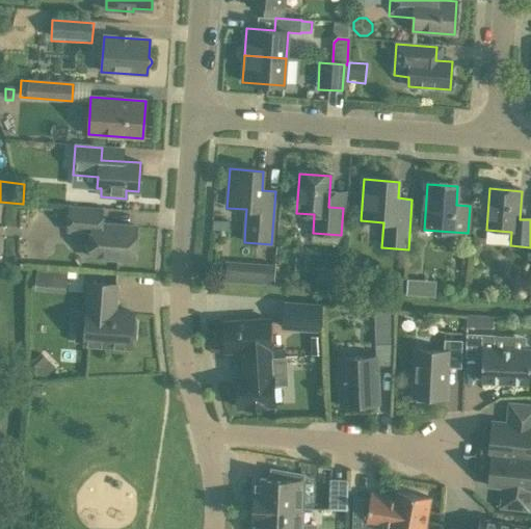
[(133,260),(136,227),(101,225),(102,210),(70,207),(68,231),(91,233),(89,257),(133,260)]
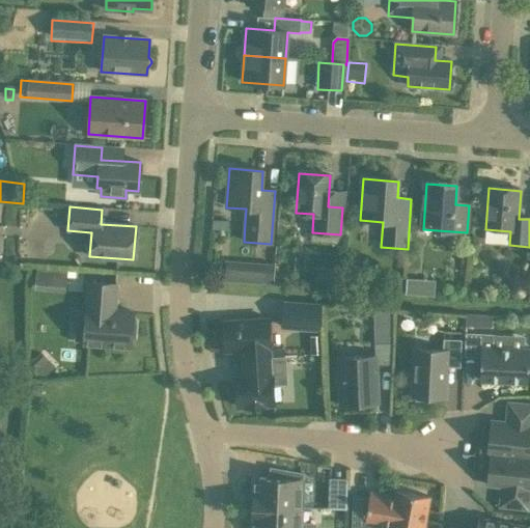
[(228,265),(227,281),(266,284),(267,268),(228,265)]
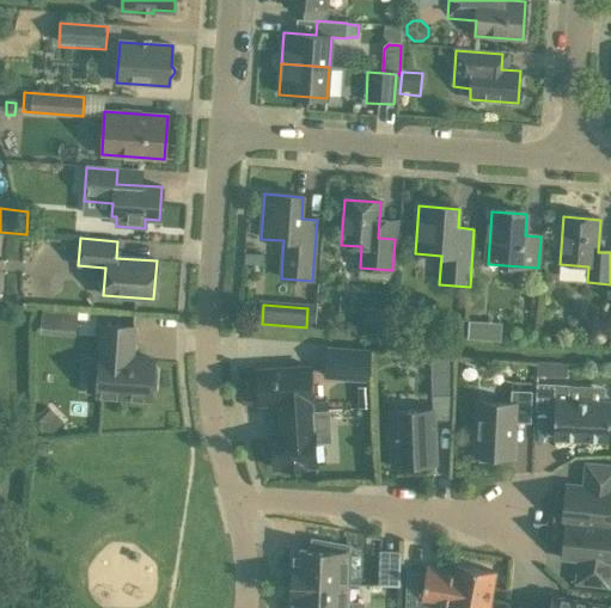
[(366,309),(365,330),(389,331),(390,311),(366,309)]
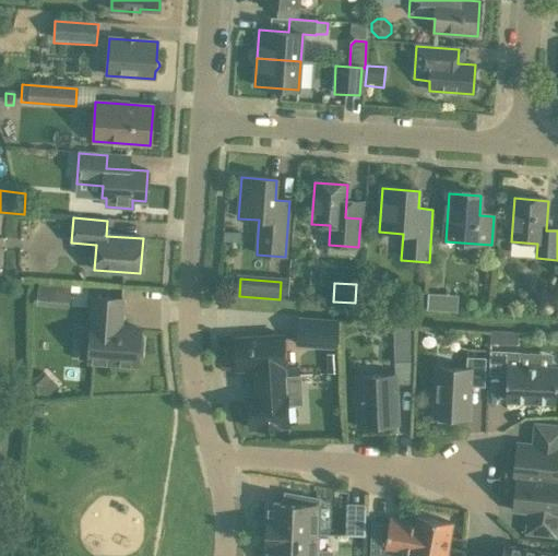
[(51,309),(54,286),(39,285),(37,308),(51,309)]
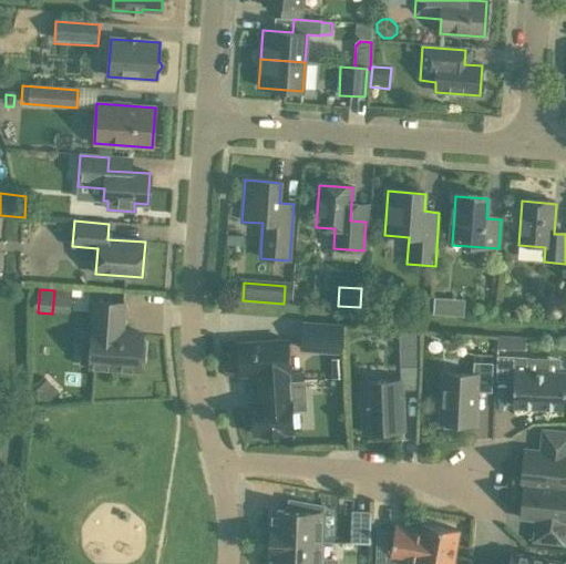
[(423,316),(432,316),(433,300),(424,299),(423,316)]
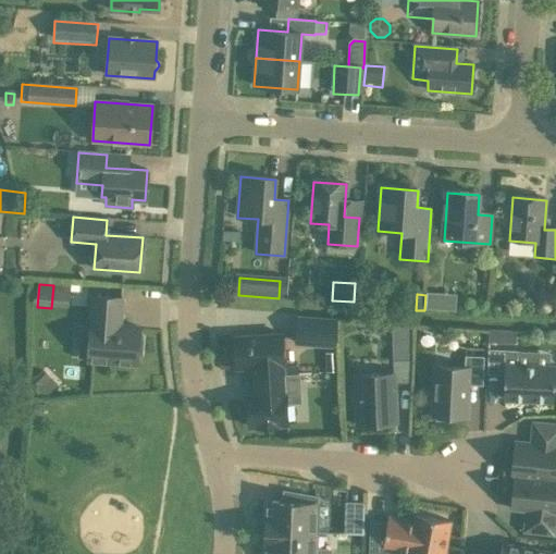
[(122,300),(94,298),(89,362),(137,367),(138,357),(143,357),(144,340),(139,339),(139,330),(116,328),(118,322),(121,322),(122,300)]
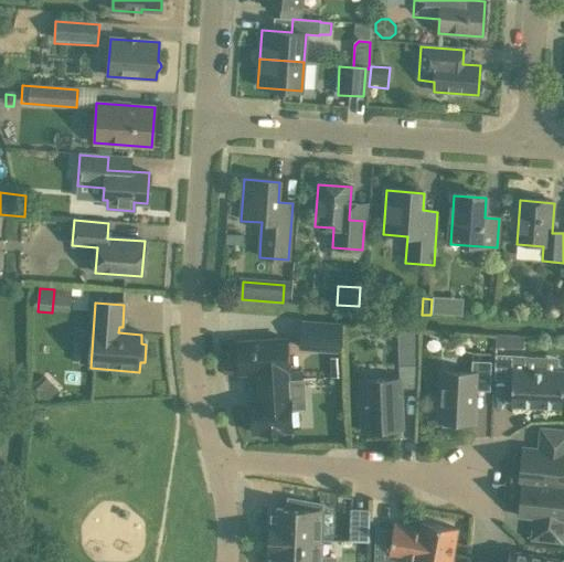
[(339,353),(341,327),(304,324),(301,350),(339,353)]
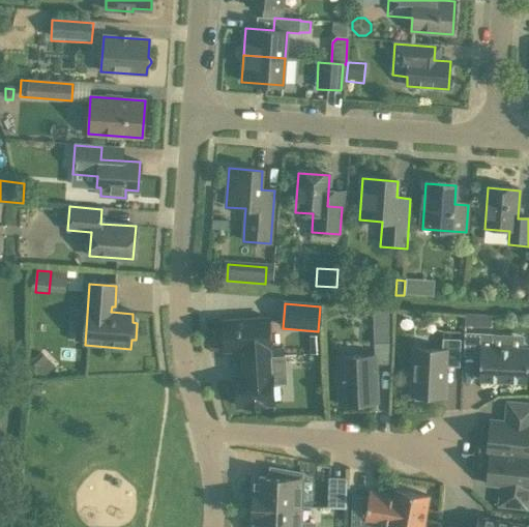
[(392,340),(392,315),(375,315),(376,340),(392,340)]
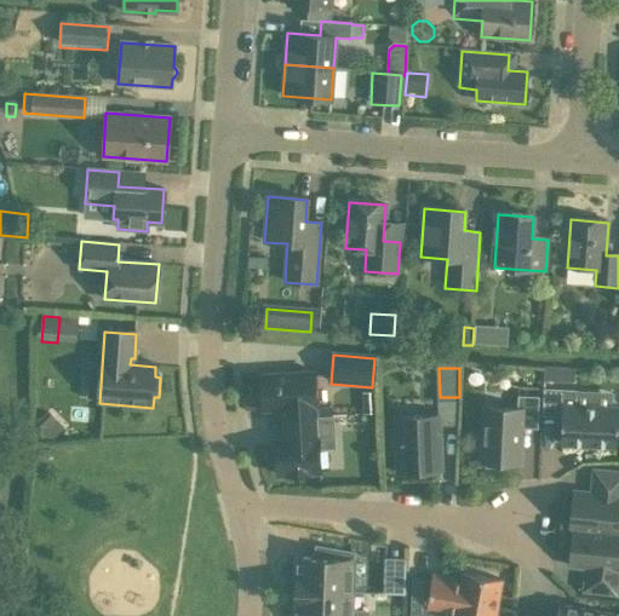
[(316,414),(316,409),(317,409),(315,374),(262,378),(264,412),(284,410),(284,421),(291,421),(292,426),(334,424),(344,422),(344,413),(316,414)]
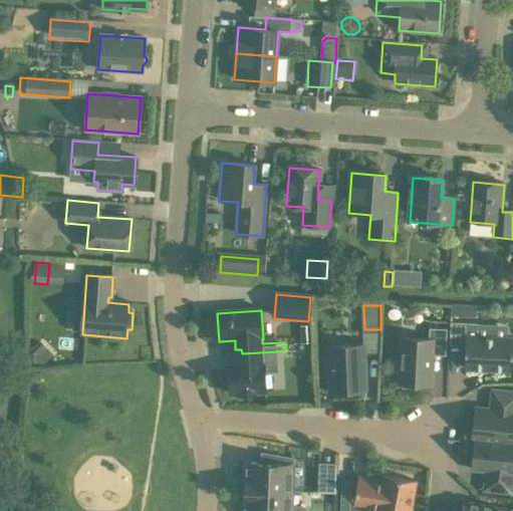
[(479,325),(451,324),(450,347),(466,348),(465,370),(512,372),(512,340),(478,338),(479,325)]
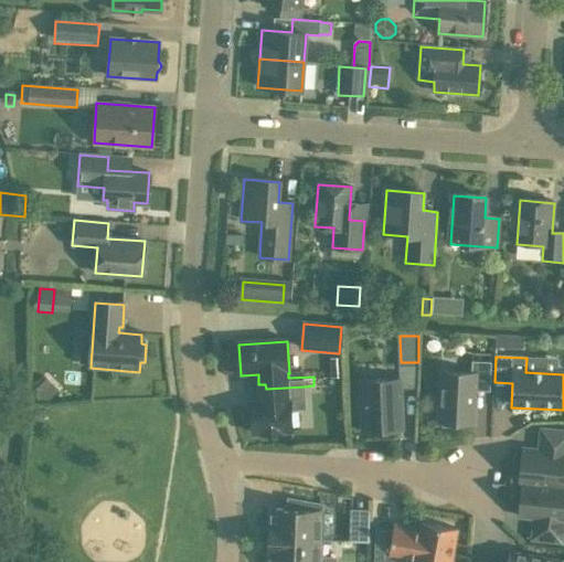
[(346,379),(344,360),(330,360),(331,380),(346,379)]
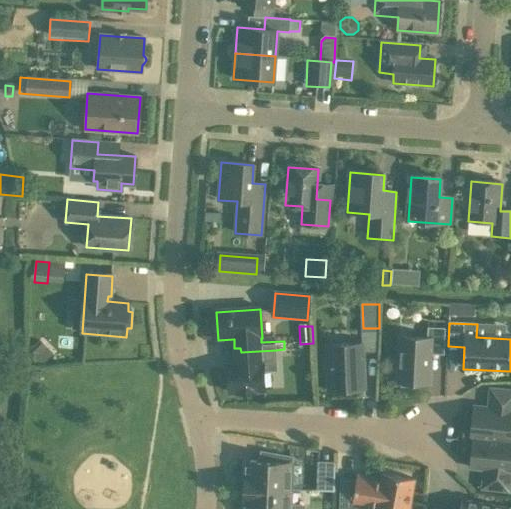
[(428,329),(427,339),(399,338),(397,384),(402,384),(402,388),(418,389),(419,385),(431,386),(432,356),(444,356),(445,330),(428,329)]
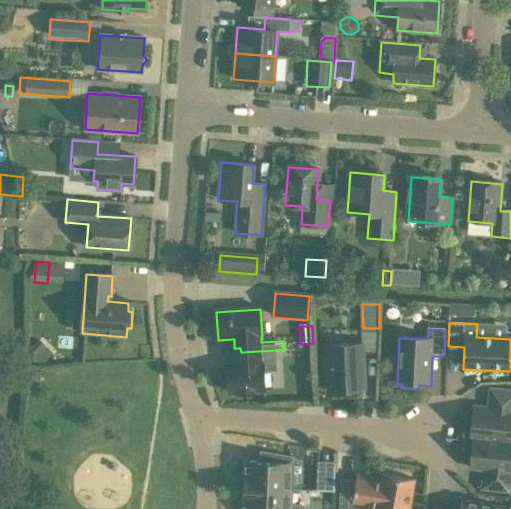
[(327,376),(329,376),(329,392),(364,390),(362,345),(328,346),(328,362),(326,362),(327,376)]
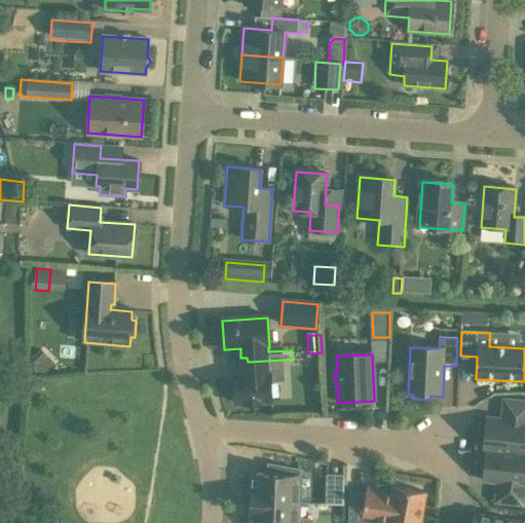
[(271,382),(285,382),(284,360),(248,362),(241,362),(242,375),(234,376),(235,406),(272,403),(271,382)]
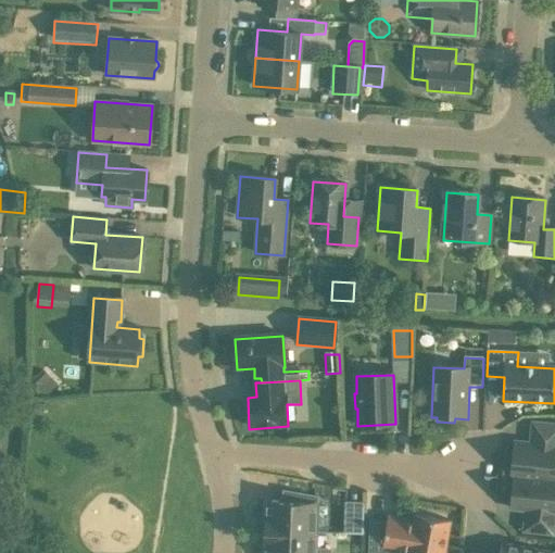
[(535,442),(537,442),(537,447),(515,444),(512,477),(554,481),(554,428),(534,426),(532,439),(533,441),(534,441),(535,442)]
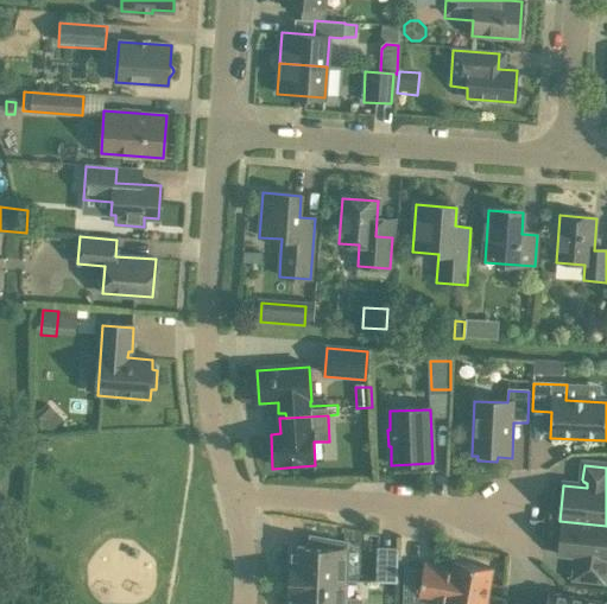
[(606,561),(606,526),(560,521),(562,522),(558,557),(582,559),(581,564),(580,564),(579,564),(577,565),(577,566),(576,566),(575,580),(604,584),(606,561)]
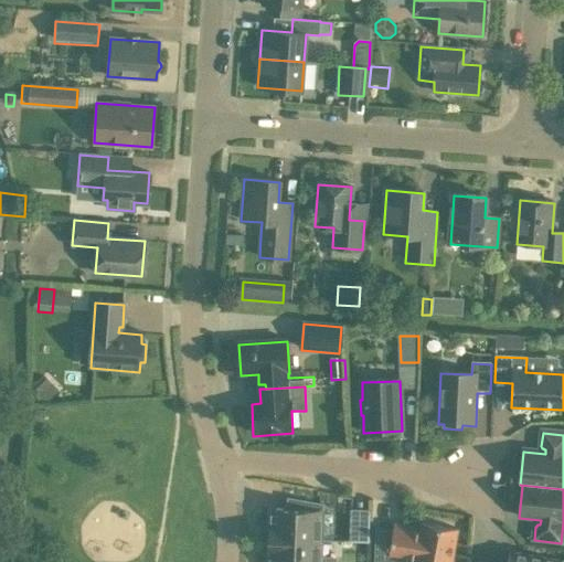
[(272,527),(270,527),(270,542),(320,543),(321,508),(322,509),(322,507),(289,501),(289,502),(290,504),(290,512),(273,511),(272,527)]
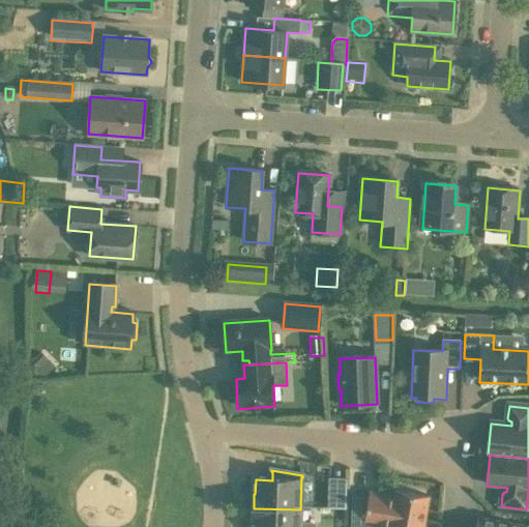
[(353,497),(351,526),(365,526),(366,523),(384,526),(424,526),(430,498),(395,492),(394,498),(371,494),(370,500),(353,497)]
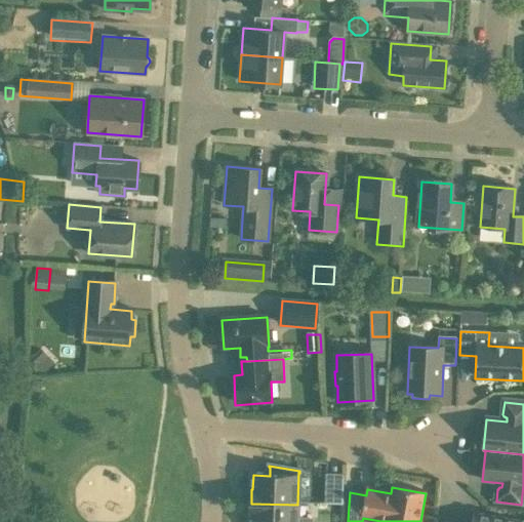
[(344,506),(344,491),(327,490),(326,506),(344,506)]
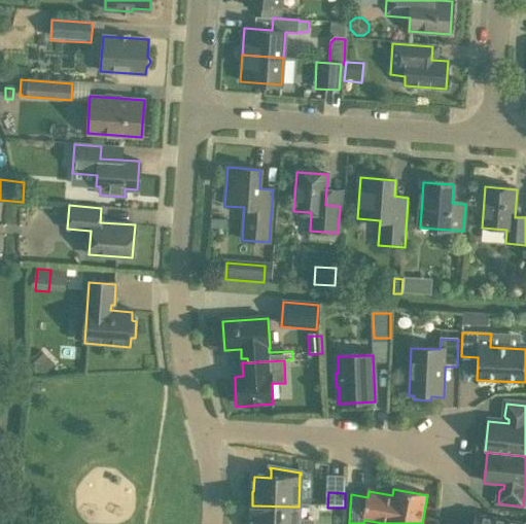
[(314,523),(299,522),(299,507),(252,505),(251,518),(252,518),(252,523),(314,523)]
